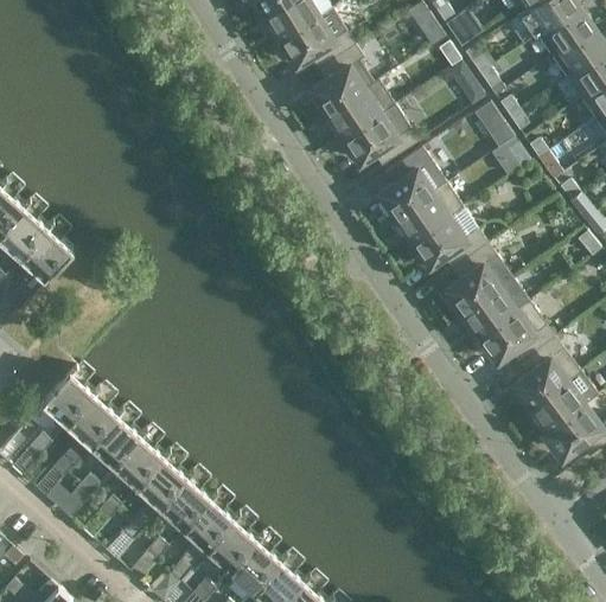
[(249,0),(261,19),(291,0),(249,0)]
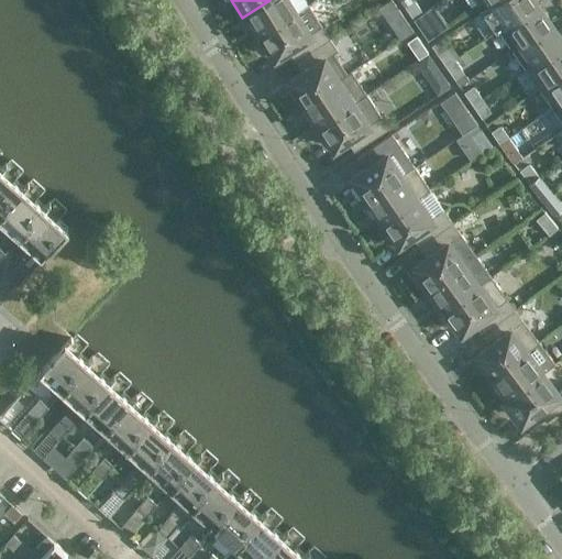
[(270,0),(242,18),(256,40),(296,15),(286,0),(270,0)]
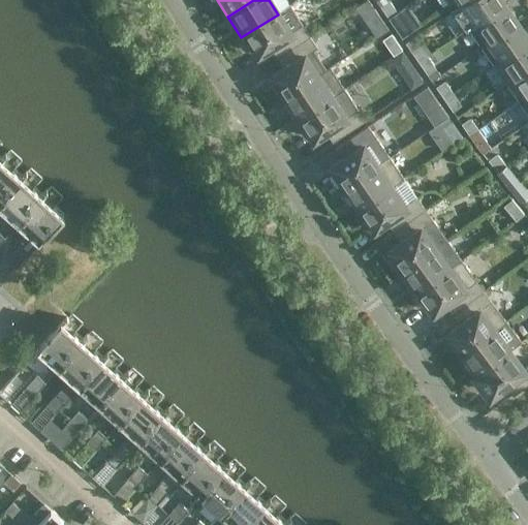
[(469,31),(505,6),(500,0),(472,0),(464,5),(462,7),(453,13),(466,33),(469,31)]
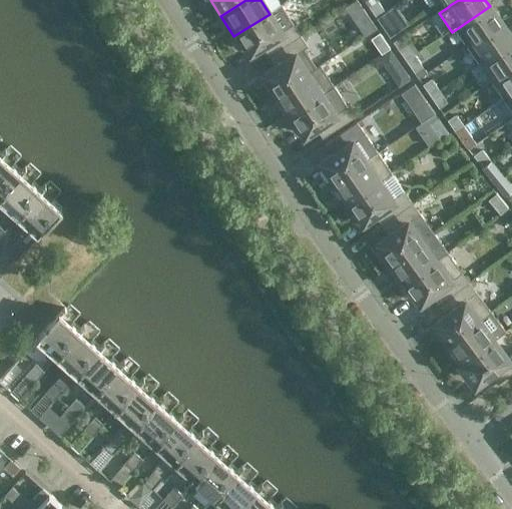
[(386,15),(379,5),(371,11),(377,20),(386,15)]
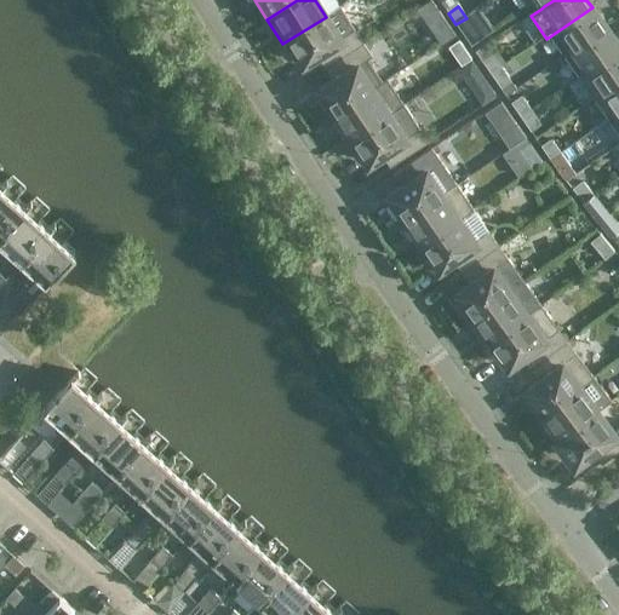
[(333,64),(364,46),(340,7),(326,17),(282,44),(298,69),(326,52),(333,64)]
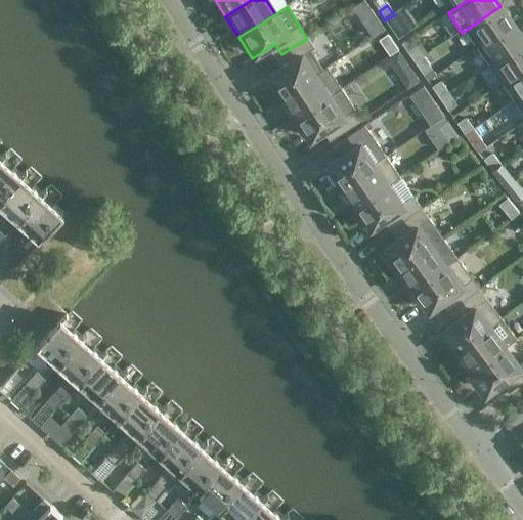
[(486,43),(513,25),(500,6),(465,31),(477,49),(486,43)]
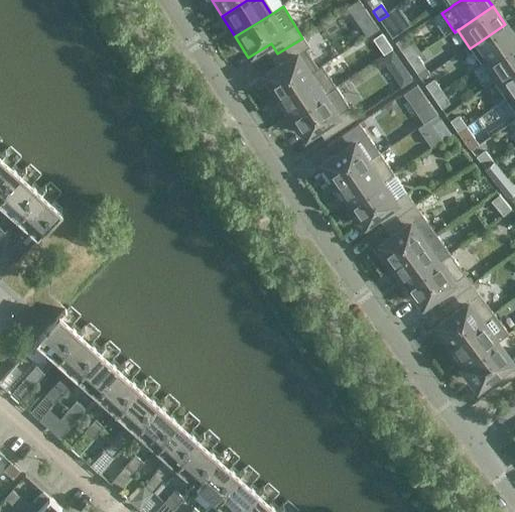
[(394,24),(388,15),(379,20),(386,30),(394,24)]
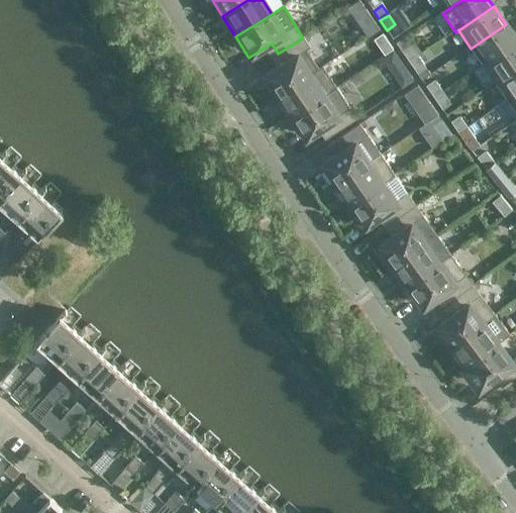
[(484,66),(515,43),(515,38),(506,24),(480,42),(471,48),(483,66),(484,66)]
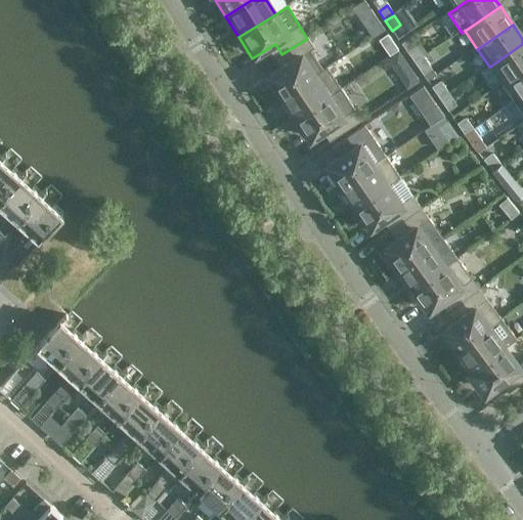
[(307,39),(281,54),(289,65),(265,80),(279,101),(328,70),(328,69),(315,77),(302,57),(314,49),(307,39)]
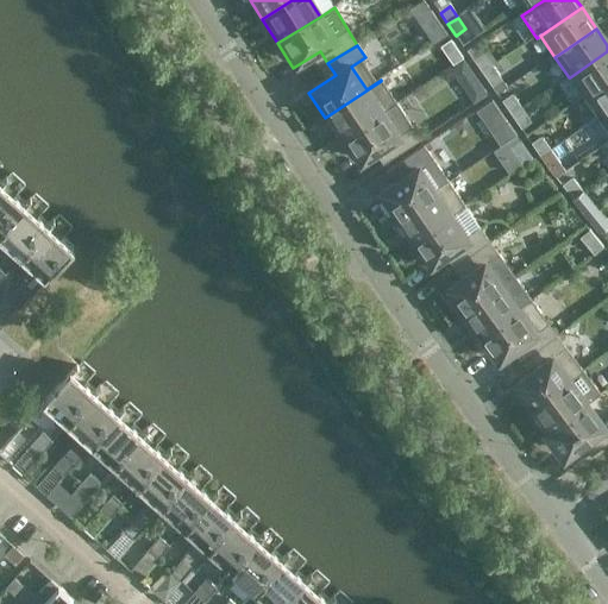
[(463,61),(452,45),(443,51),(453,67),(463,61)]
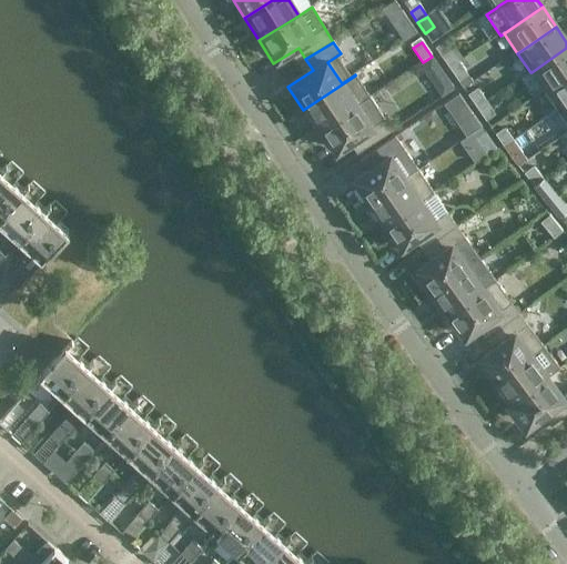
[(566,48),(532,72),(545,92),(566,77),(566,48)]
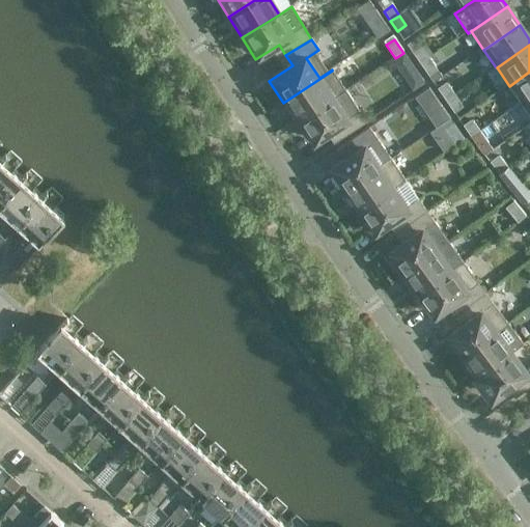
[(429,60),(423,50),(414,55),(421,65),(429,60)]
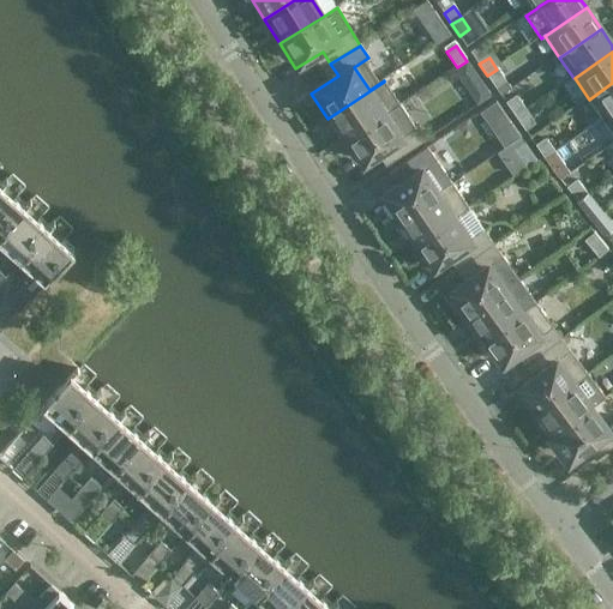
[(504,80),(497,70),(487,76),(494,88),(504,80)]
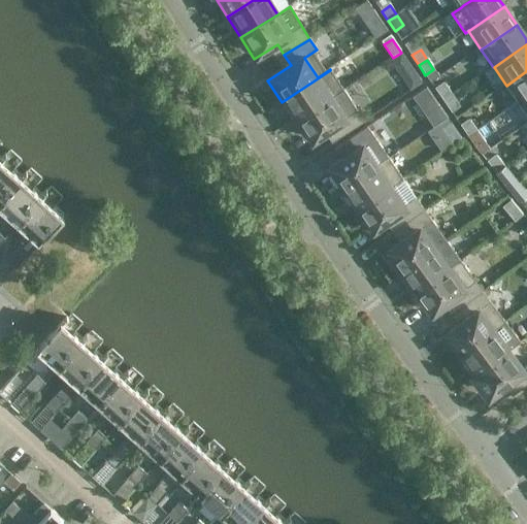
[(330,70),(282,102),(295,123),(332,99),(343,91),(330,70)]
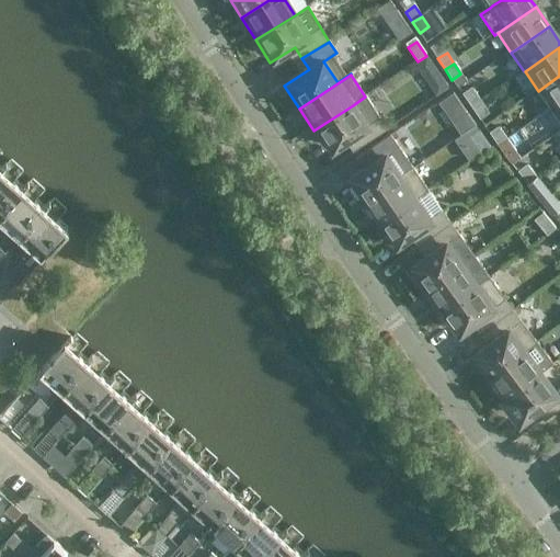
[(559,76),(538,91),(551,111),(559,104),(559,76)]
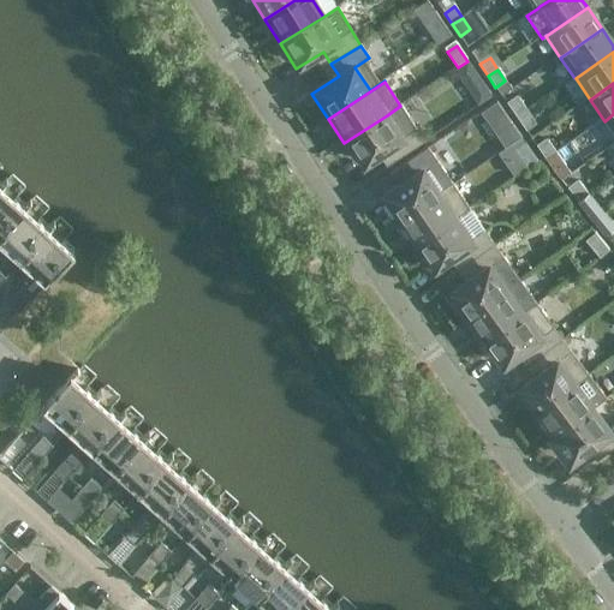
[(528,112),(519,100),(510,107),(518,119),(528,112)]
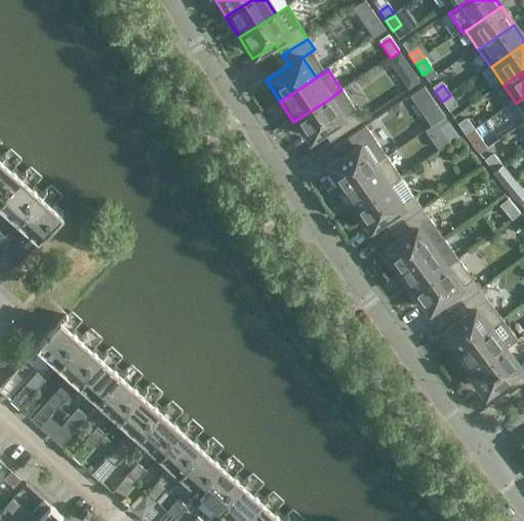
[(337,138),(363,122),(341,90),(330,98),(293,122),(307,144),(330,128),(337,138)]
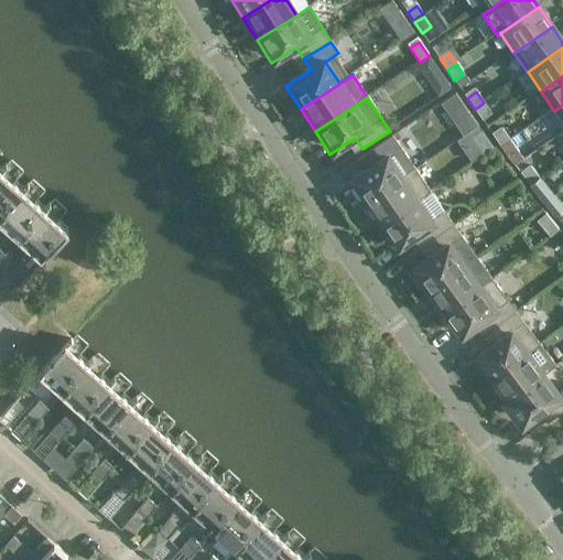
[(490,112),(484,103),(475,109),(482,119),(490,112)]
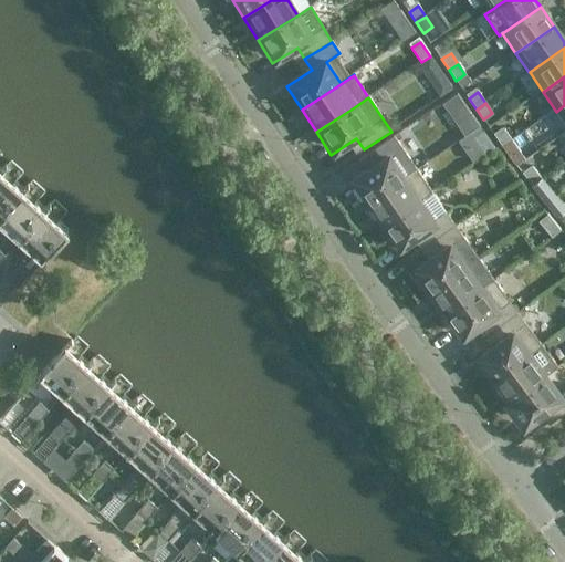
[(512,143),(505,132),(495,138),(503,148),(512,143)]
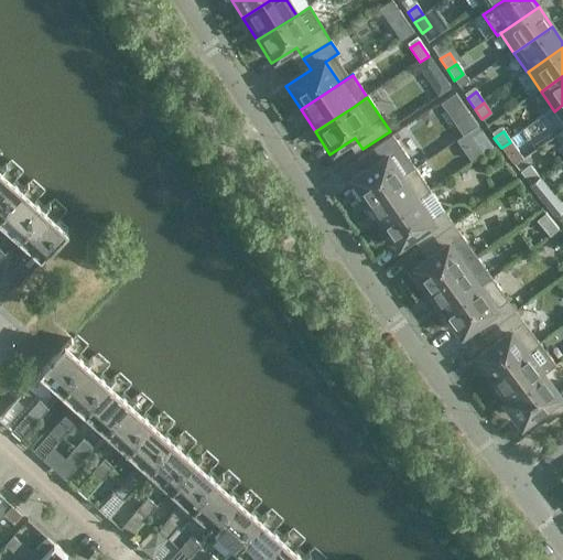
[(475,141),(485,155),(494,149),(484,135),(475,141)]
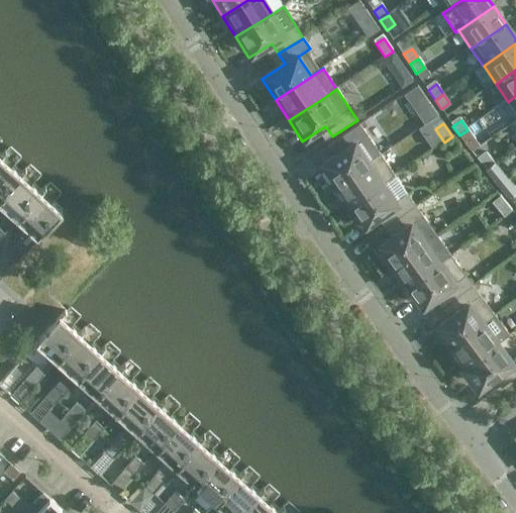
[(382,157),(360,125),(335,142),(342,152),(320,168),(334,189),(382,157)]
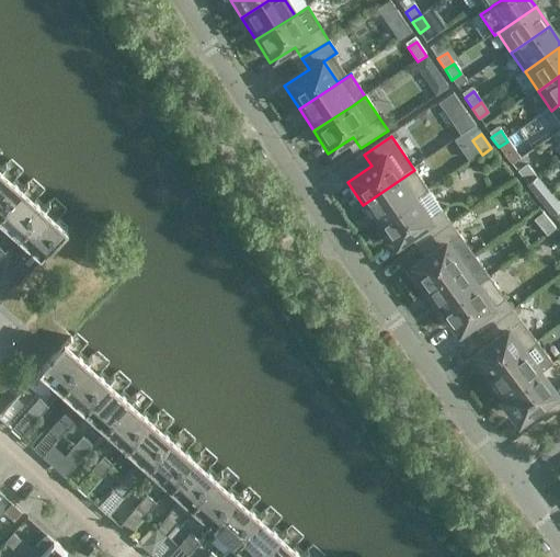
[(515,151),(507,141),(499,147),(506,157),(515,151)]
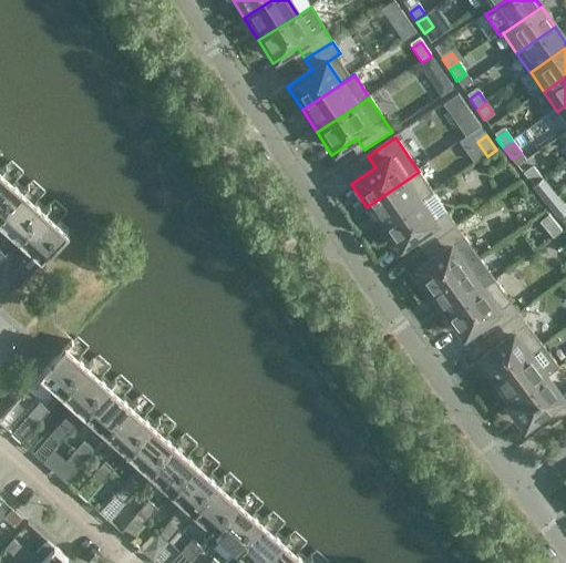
[(543,181),(535,171),(526,177),(534,187),(541,182),(543,181)]
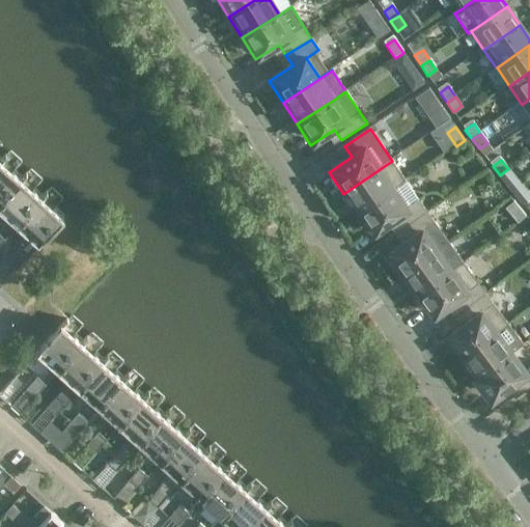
[(392,161),(343,194),(357,215),(406,182),(392,161)]
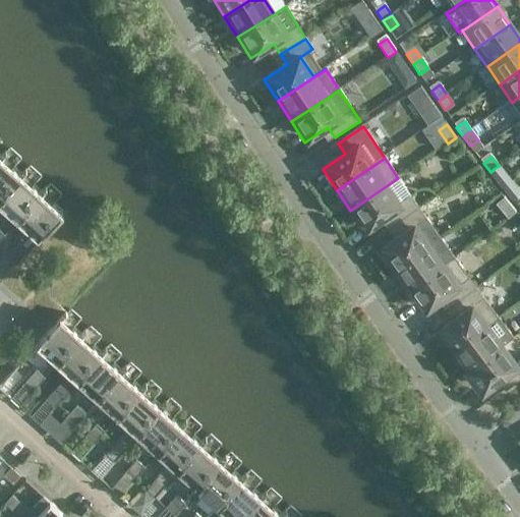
[(2,160),(0,162),(0,203),(22,178),(14,171),(13,173),(2,163),(3,161),(2,160)]
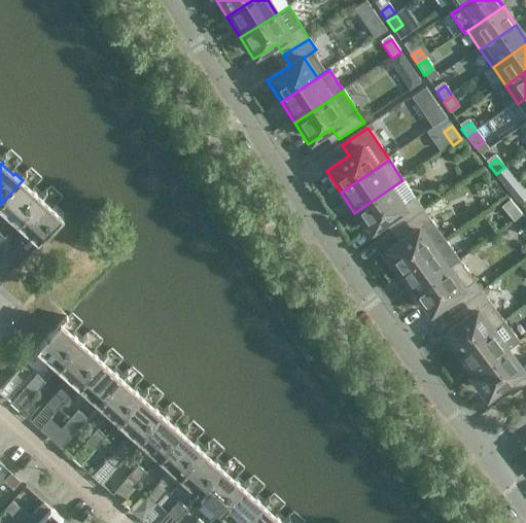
[(512,176),(504,168),(502,169),(496,174),(503,183),(512,176)]
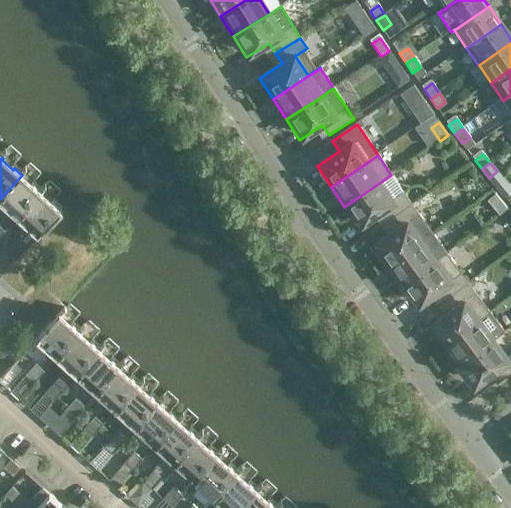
[(22,175),(0,199),(0,204),(17,220),(42,193),(34,186),(32,187),(22,178),(23,176),(22,175)]
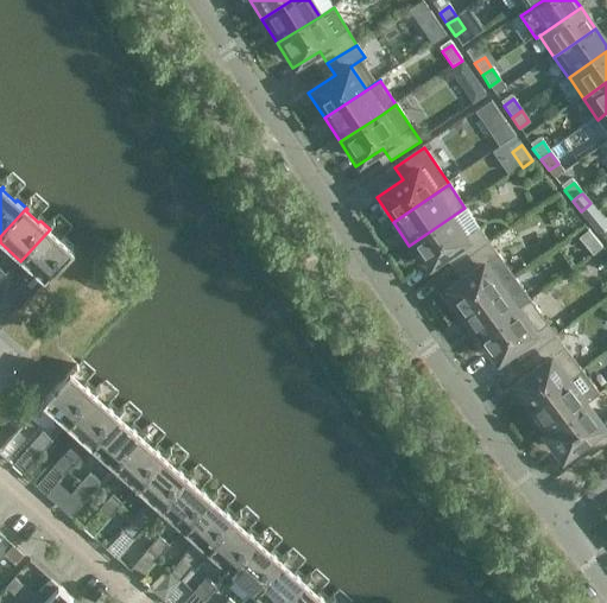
[(465,208),(409,246),(425,270),(453,252),(461,264),(489,243),(481,230),(467,240),(451,217),(465,208)]
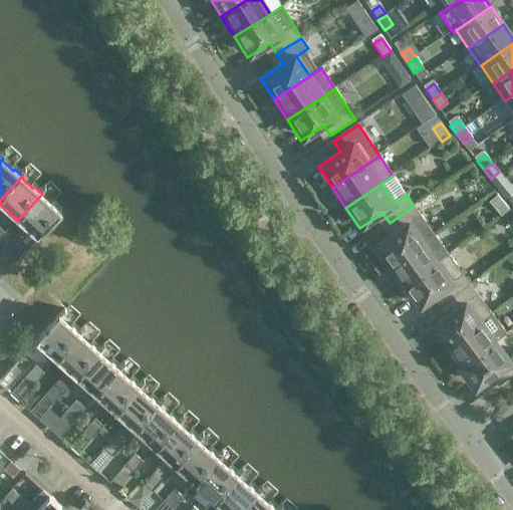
[(498,187),(505,196),(512,191),(512,189),(506,180),(498,187)]
